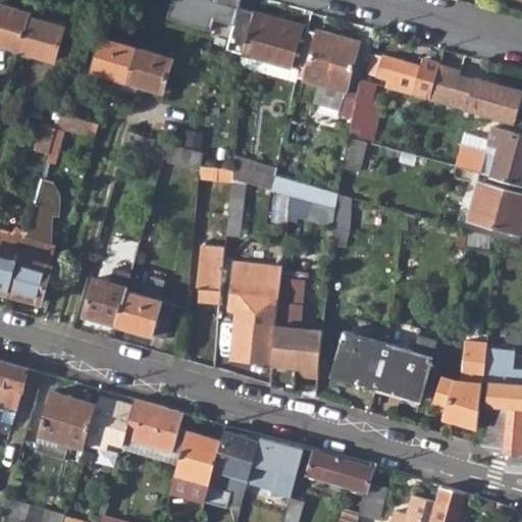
[(0,0),(0,42),(21,48),(31,15),(35,0),(0,0)]
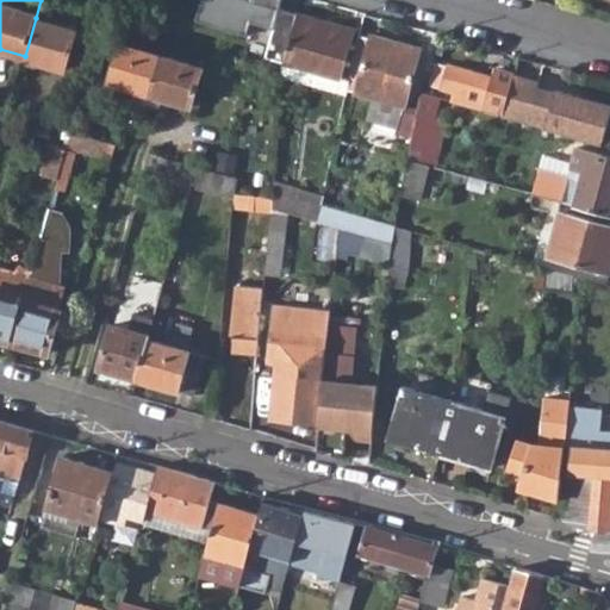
[(242,48),(265,55),(278,7),(255,0),(242,48)]
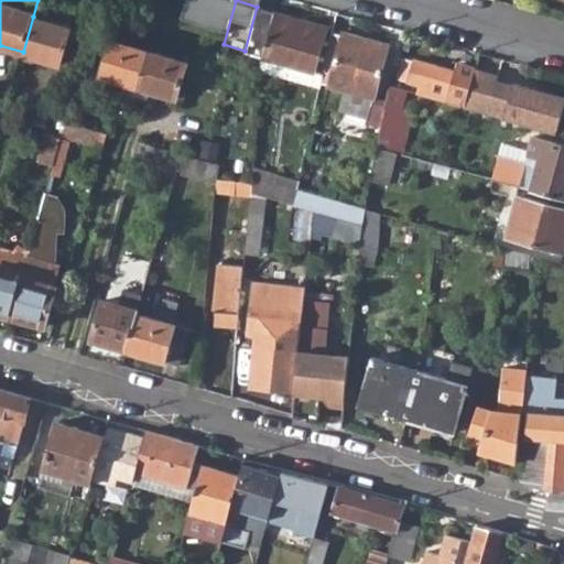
[(245,51),(313,71),(325,26),(257,7),(245,51)]
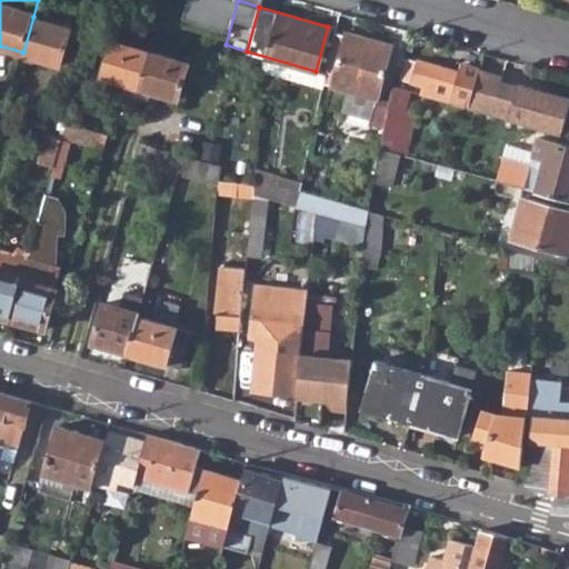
[(23,52),(61,65),(71,29),(33,17),(23,52)]
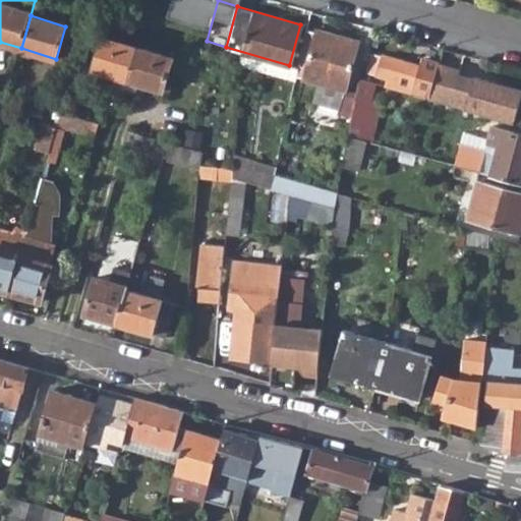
[(311,100),(338,108),(342,92),(356,41),(316,29),(308,52),(301,50),(296,75),(302,79),(316,83),(311,100)]
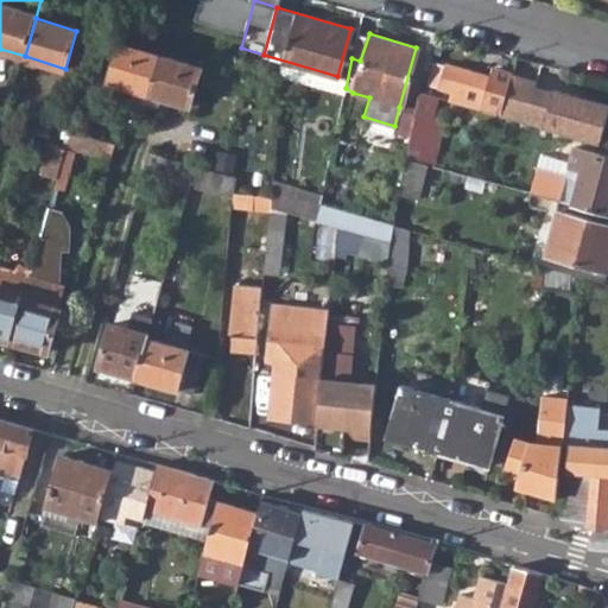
[(108,81),(150,94),(160,55),(120,43),(108,81)]
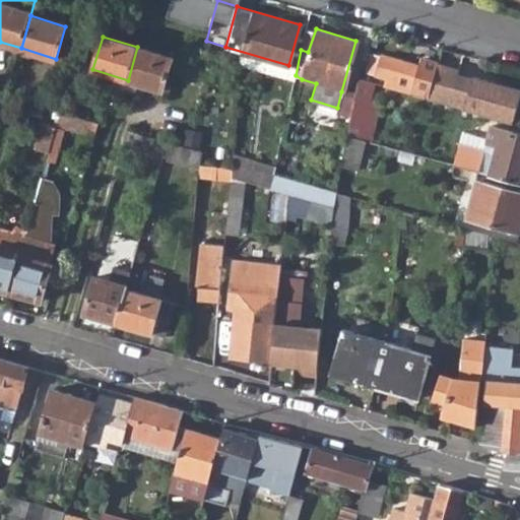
[(128,80),(161,90),(172,57),(137,47),(128,80)]
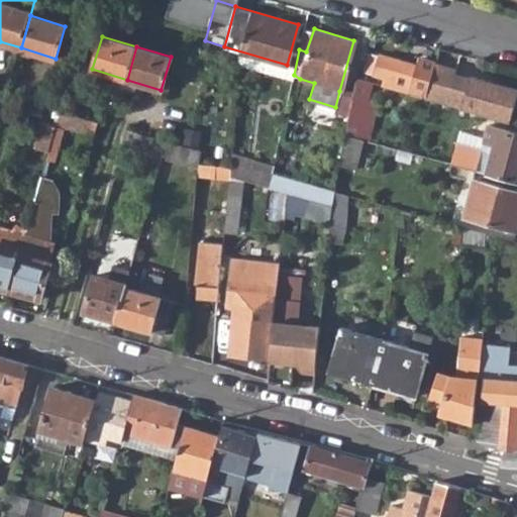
[(416,67),(370,53),(365,71),(386,77),(384,85),(425,97),(432,73),(434,65),(418,61),(416,67)]
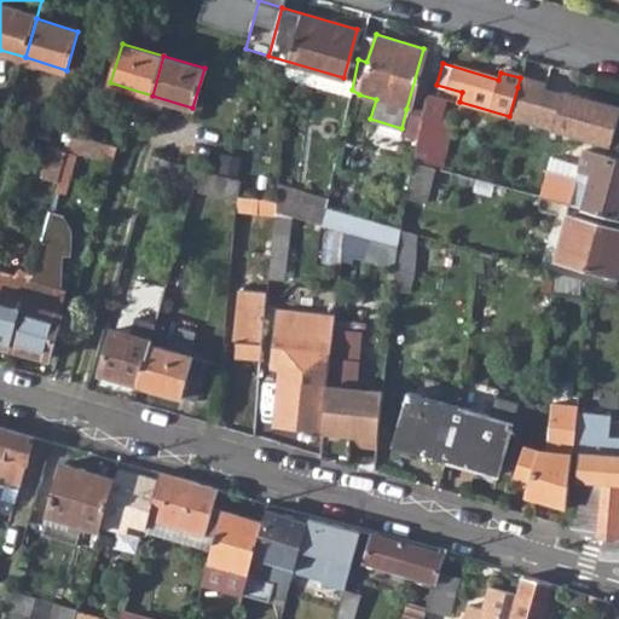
[(544,94),(518,87),(509,116),(612,143),(618,114),(618,104),(561,99),(560,105),(542,100),(544,94)]
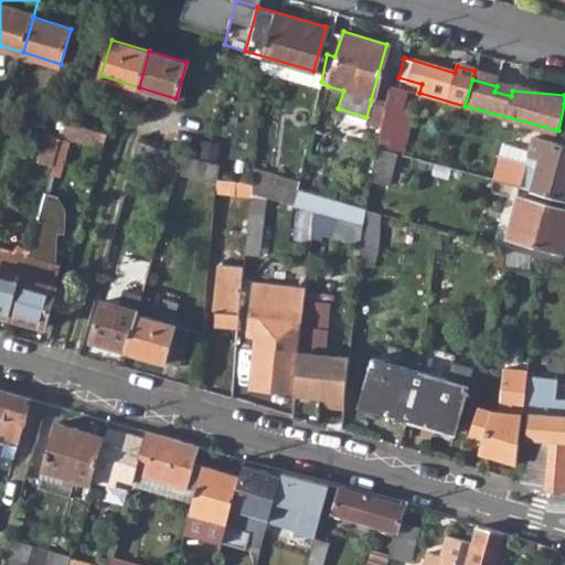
[(377,147),(400,153),(403,136),(398,135),(407,89),(388,84),(385,103),(381,128),(377,147)]
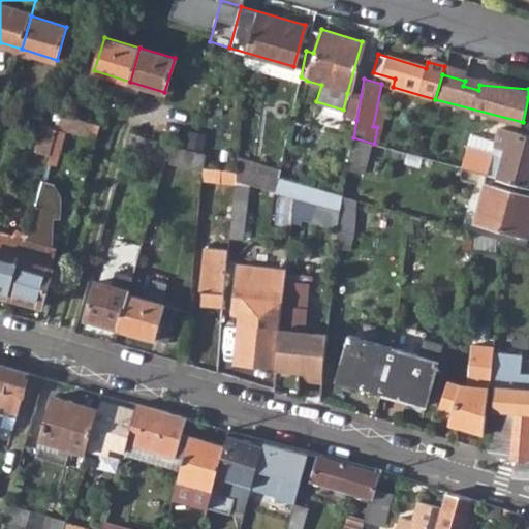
[(341,116),(356,120),(361,96),(347,93),(343,110),(341,116)]
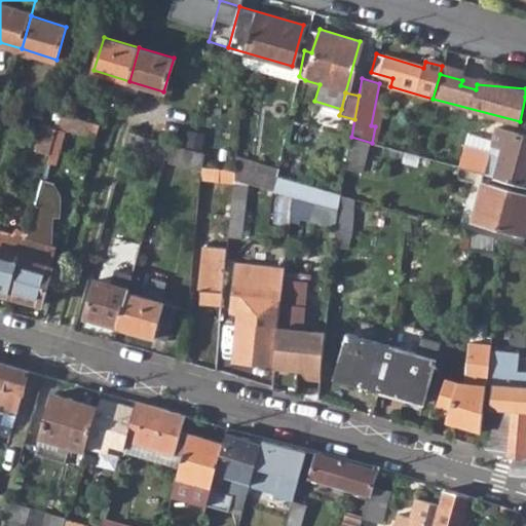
[(43,172),(52,175),(66,128),(97,138),(101,123),(61,111),(43,172)]
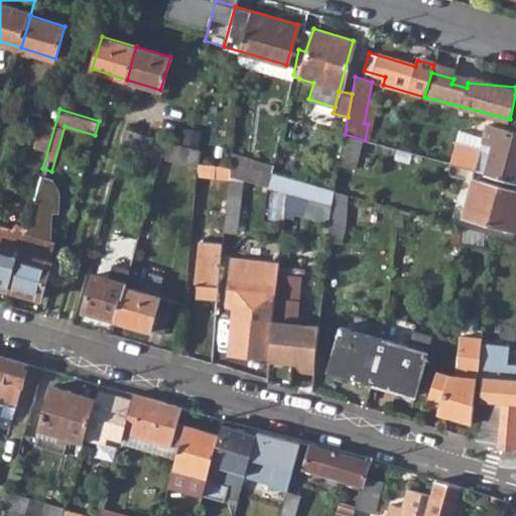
[(449,162),(515,180),(515,131),(487,122),(483,137),(478,151),(455,144),(449,162)]
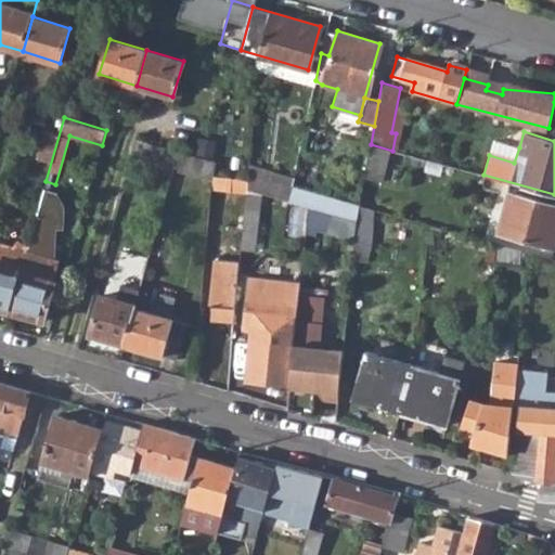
[(493,140),(489,155),(514,163),(519,147),(493,140)]
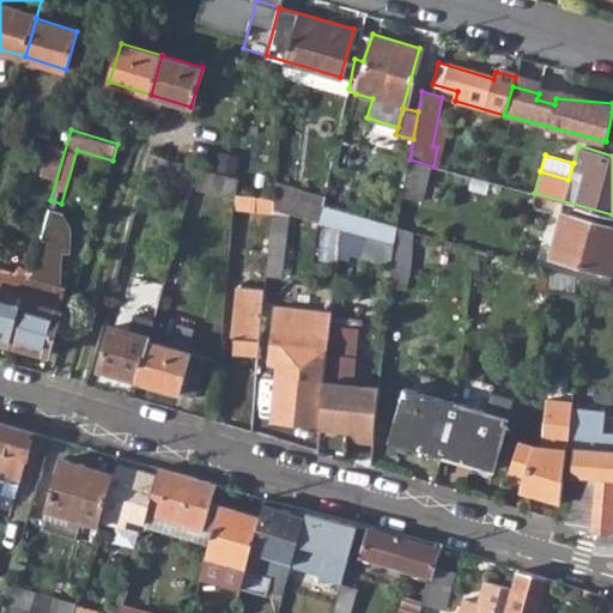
[(402,196),(426,202),(434,167),(410,159),(402,196)]
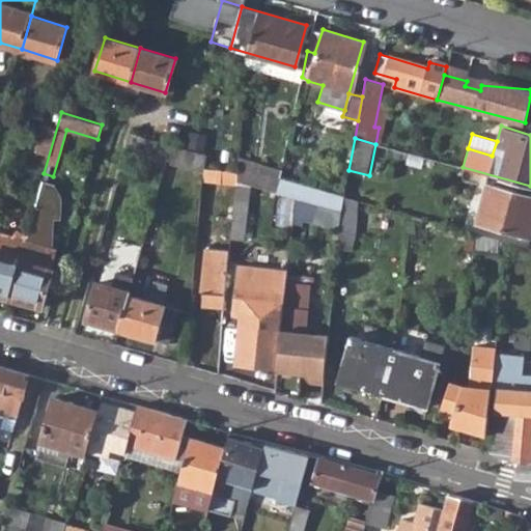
[(167,160),(203,168),(204,154),(171,144),(167,160)]
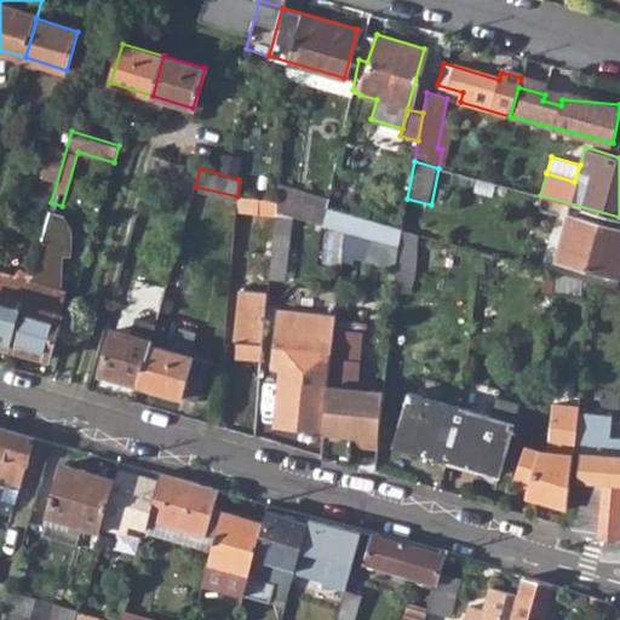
[(290,214),(322,224),(326,206),(277,191),(276,200),(276,211),(290,214)]
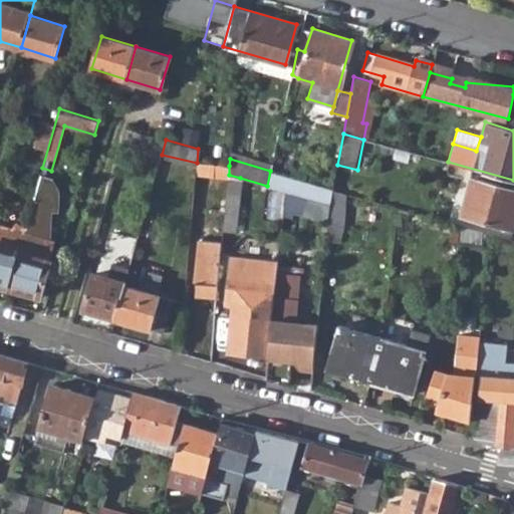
[(196,176),(228,179),(229,175),(229,166),(197,163),(197,165),(196,176)]
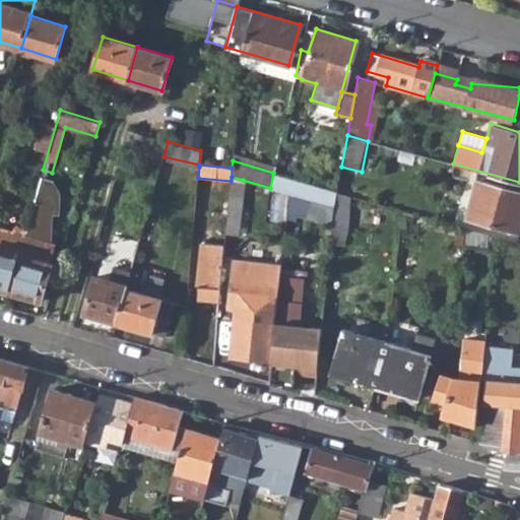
[(288,194),(335,207),(337,189),(273,173),(270,188),(288,194)]
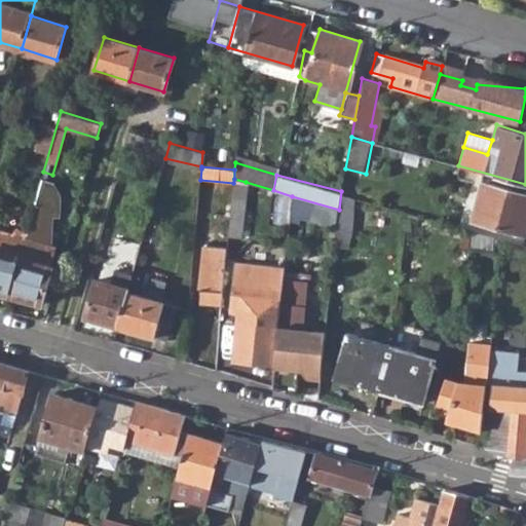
[(246,182),(234,179),(233,183),(231,197),(228,235),(241,236),(246,182)]
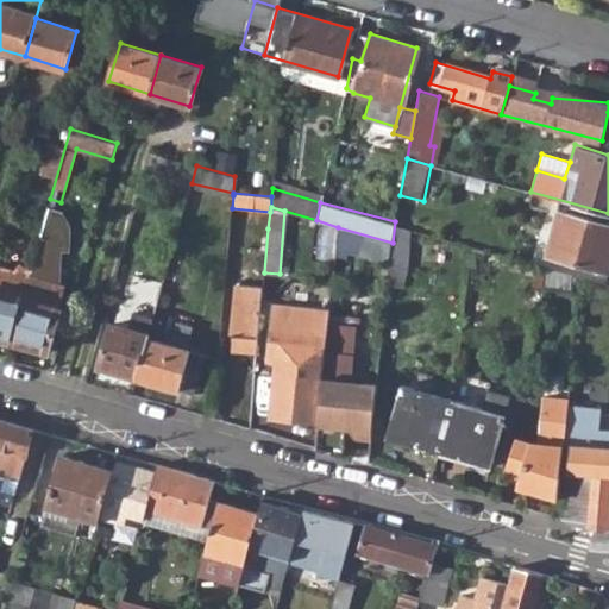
[(10,340),(46,351),(60,307),(64,283),(58,282),(60,246),(68,246),(69,225),(61,213),(48,209),(29,274),(10,340)]
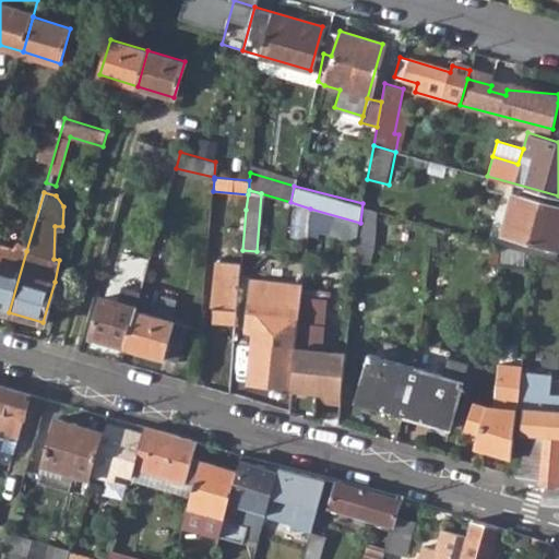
[(500,233),(557,249),(558,240),(558,206),(511,193),(500,233)]
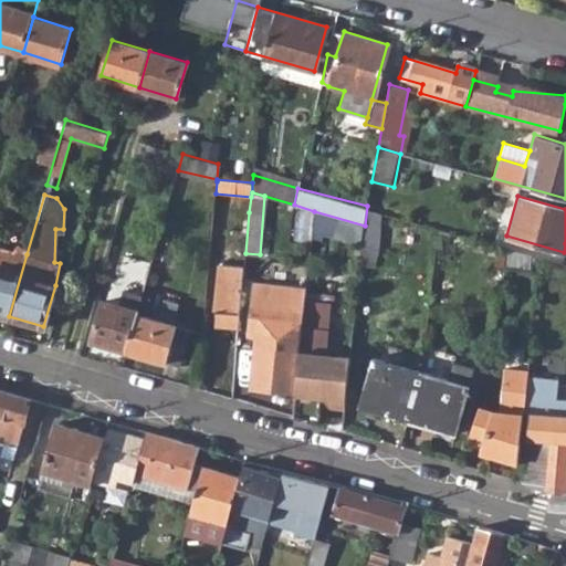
[(363,248),(378,250),(383,211),(367,206),(365,226),(363,248)]
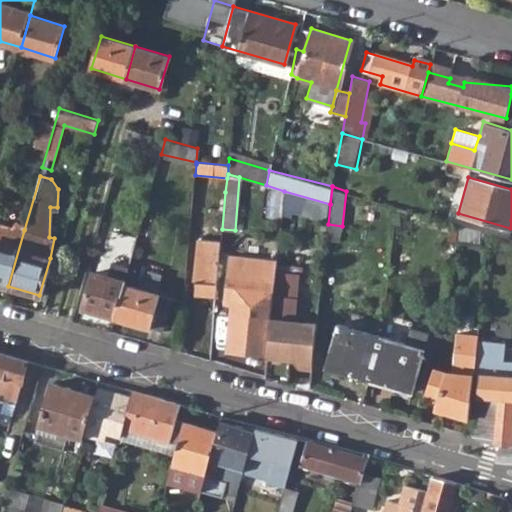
[(0,283),(8,286),(24,230),(0,223),(0,283)]
